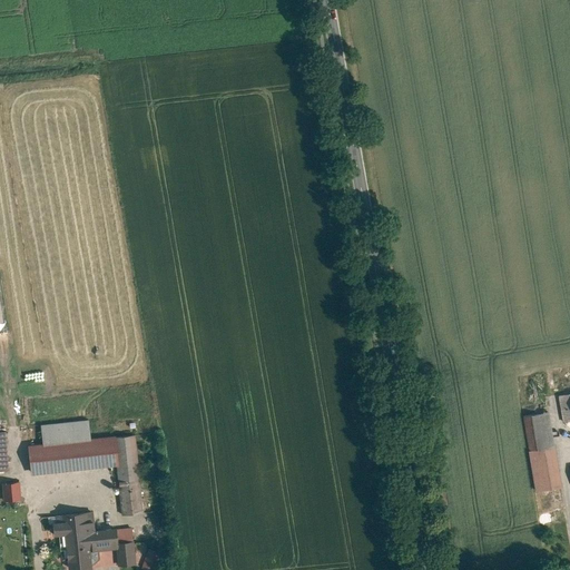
[(569,420),(569,387),(558,391),(562,422),(569,420)]
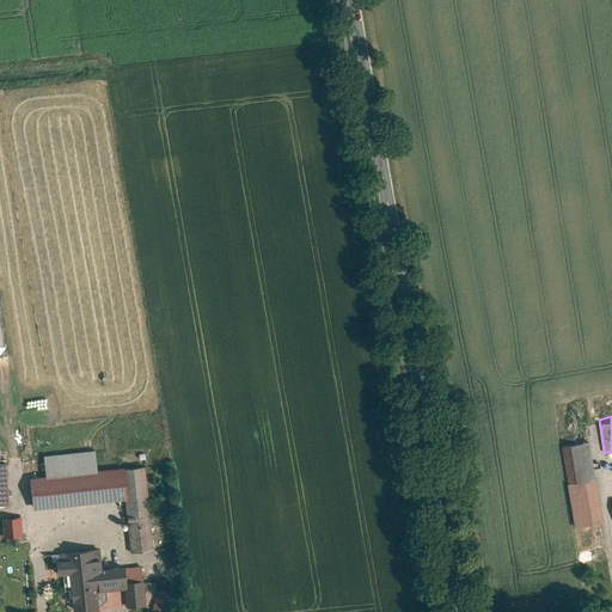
[(561,447),(576,527),(604,521),(588,442),(561,447)]
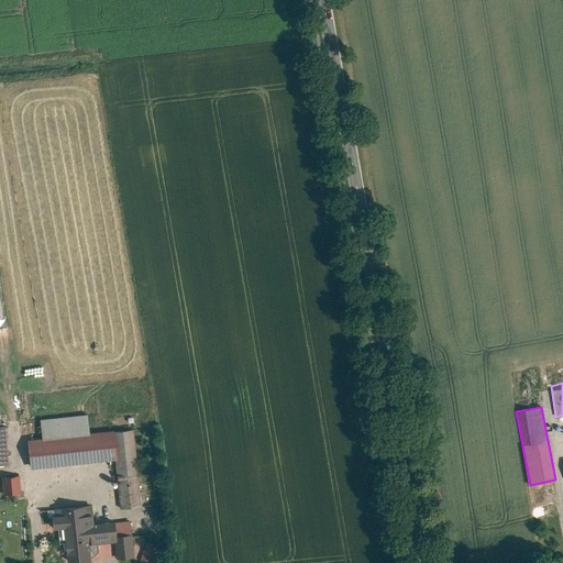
[(31,439),(33,467),(105,462),(102,434),(91,435),(90,414),(41,417),(43,438),(31,439)]
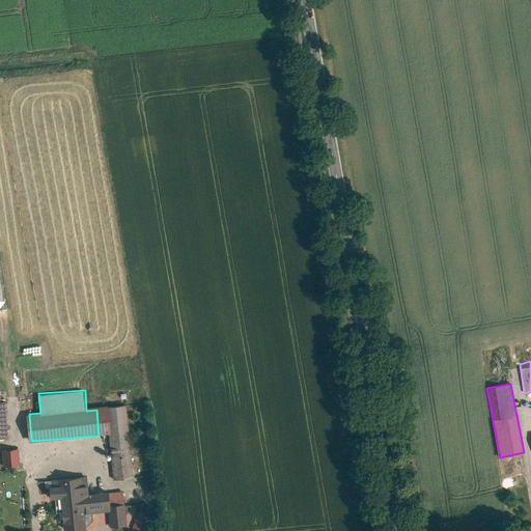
[(0,401),(0,437),(8,437),(6,401),(0,401)]
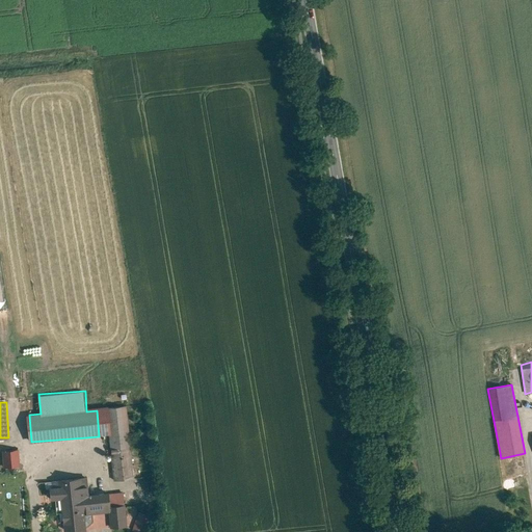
[(105,413),(115,485),(137,482),(127,409),(105,413)]
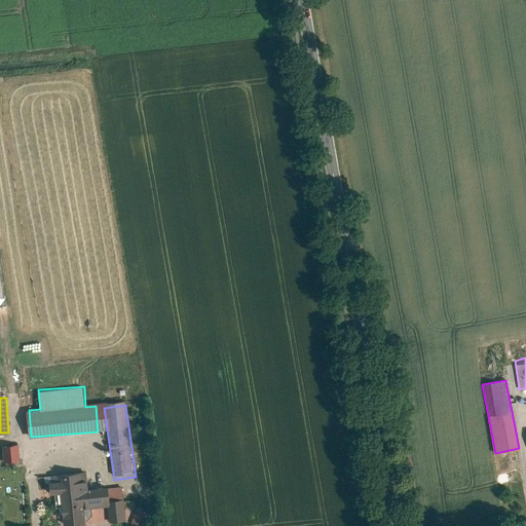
[(1,461),(17,462),(17,444),(1,443),(1,461)]
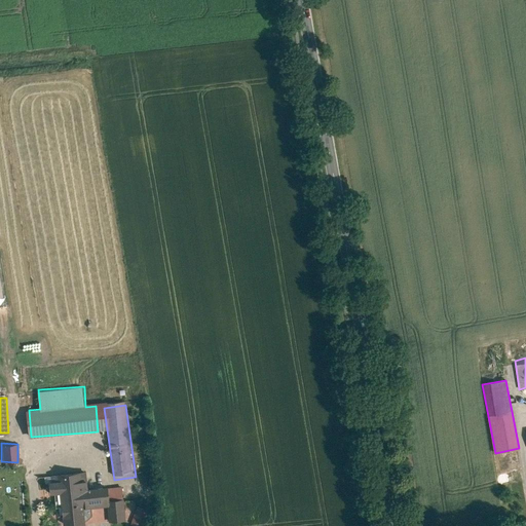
[(57,480),(60,525),(86,525),(85,512),(109,510),(110,521),(122,520),(120,495),(105,496),(105,490),(85,492),(84,478),(57,480)]
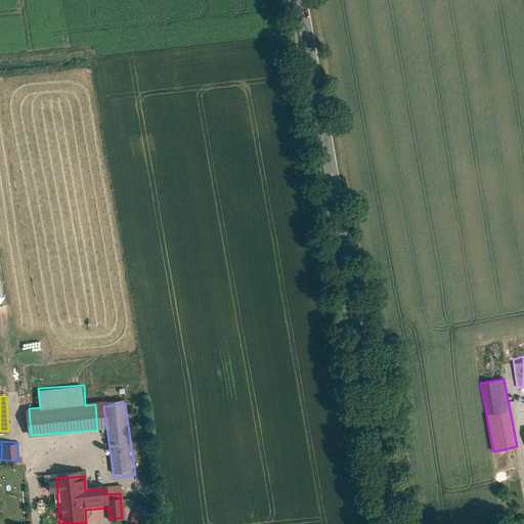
[(146,515),(148,507),(137,504),(131,521),(138,523),(142,514),(146,515)]
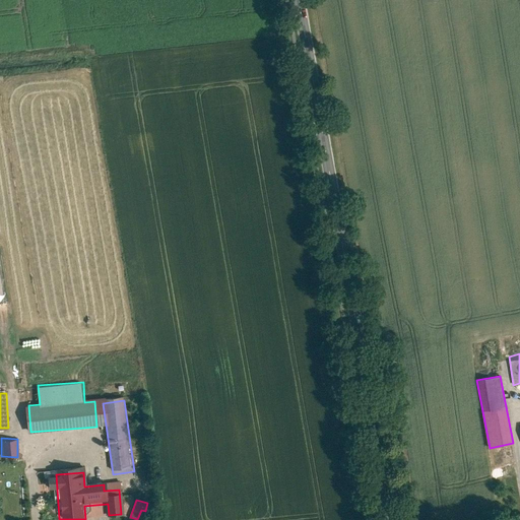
All buildings are outlined.
